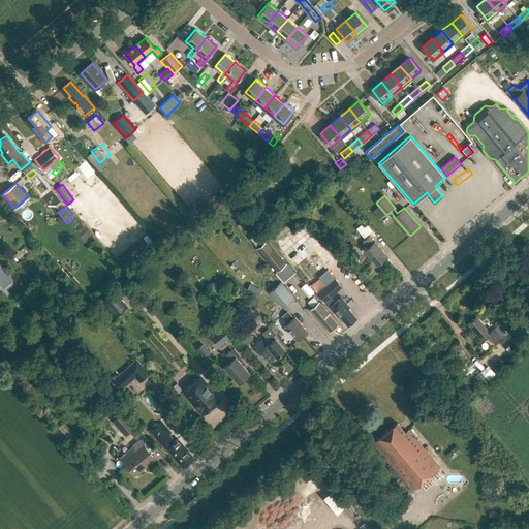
[(358,228),(366,238),(374,230),(366,221),(358,228)]
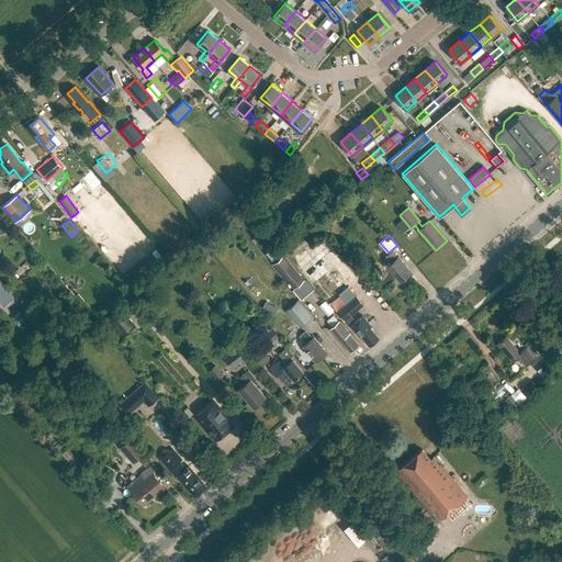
[(293,289),(304,279),(276,246),(265,255),(293,289)]
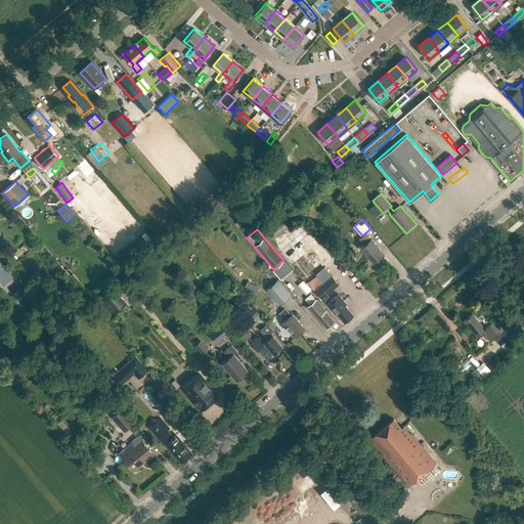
[(360,248),(373,262),(384,253),(372,238),(370,239),(365,234),(360,239),(364,245),(360,248)]
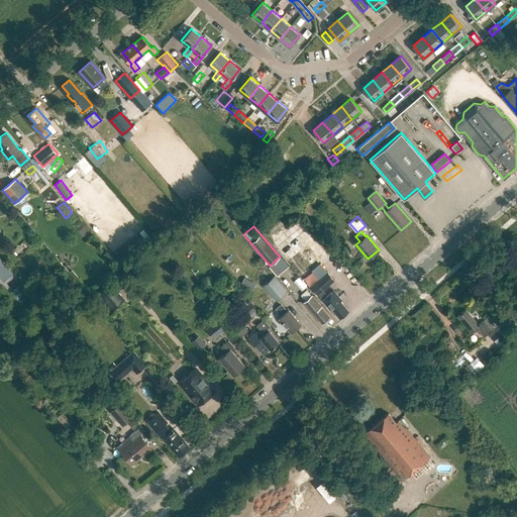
[(292,241),(283,248),(288,254),(297,248),(292,241)]
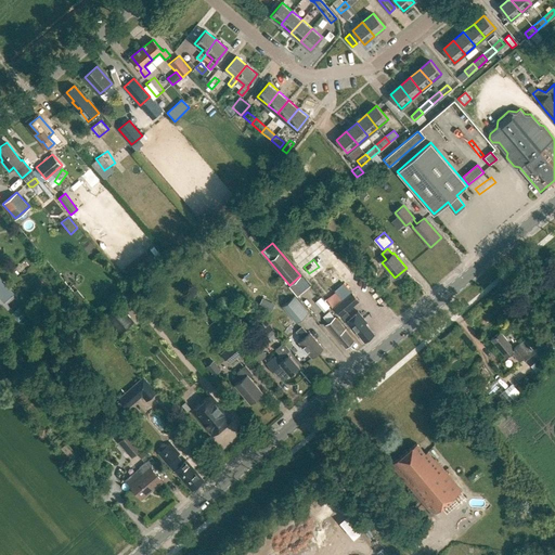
[(21,263),(16,270),(23,273),(26,267),(21,263)]
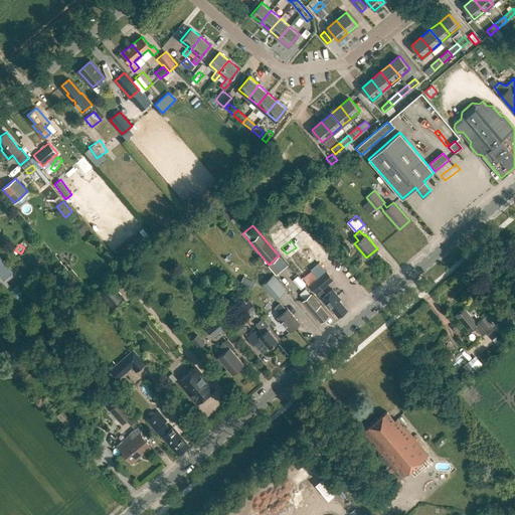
[(0,256),(0,275),(4,280),(13,272),(0,256)]
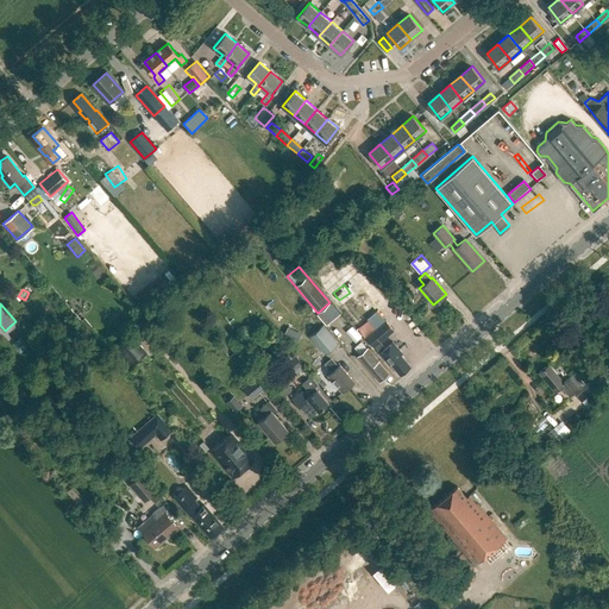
[(391,363),(401,375),(410,366),(401,355),(403,352),(394,341),(385,347),(381,341),(395,331),(387,321),(368,337),(389,364),(391,363)]
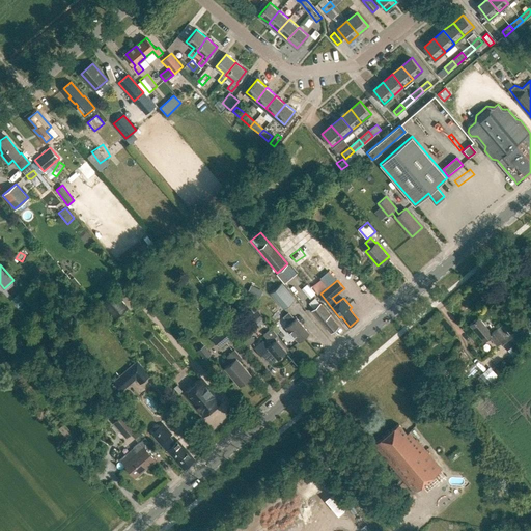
[(312,296),(317,291),(310,281),(304,286),(312,296)]
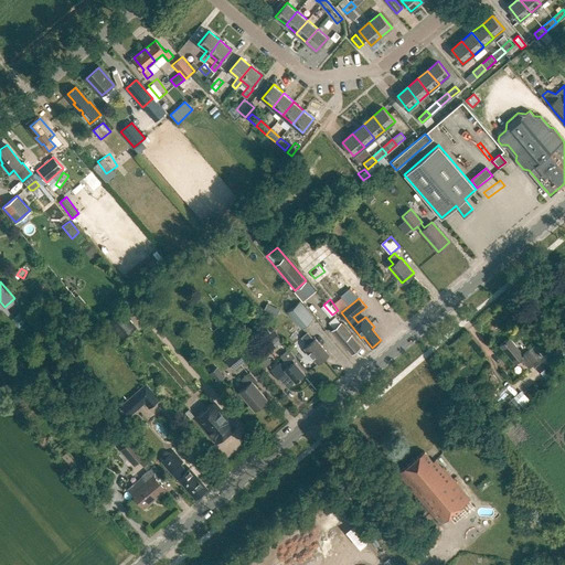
[(267,304),(263,312),(275,319),(280,310),(267,304)]
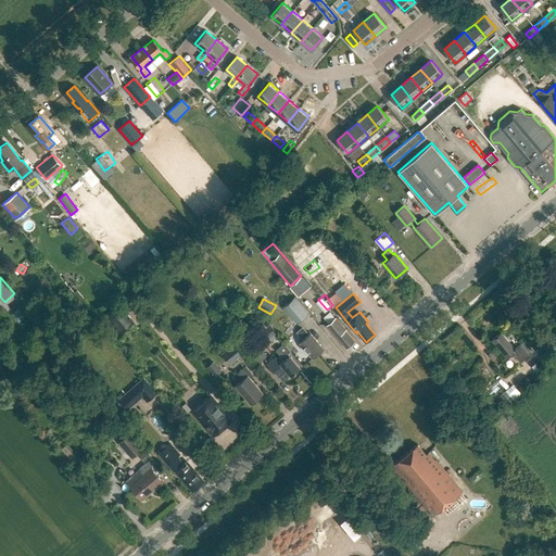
[(308,314),(295,299),(286,306),(299,323),(308,314)]
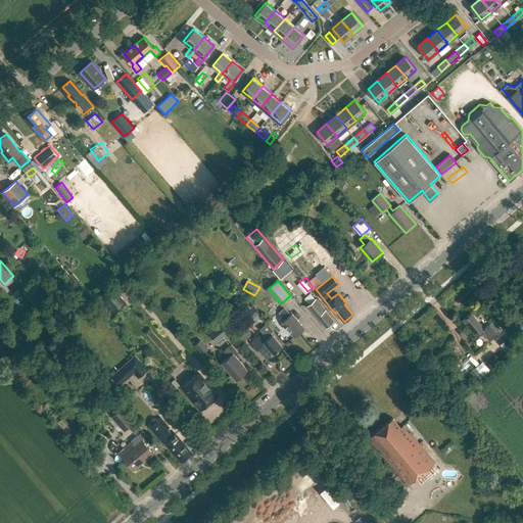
[(113,313),(125,302),(111,287),(100,297),(113,313)]
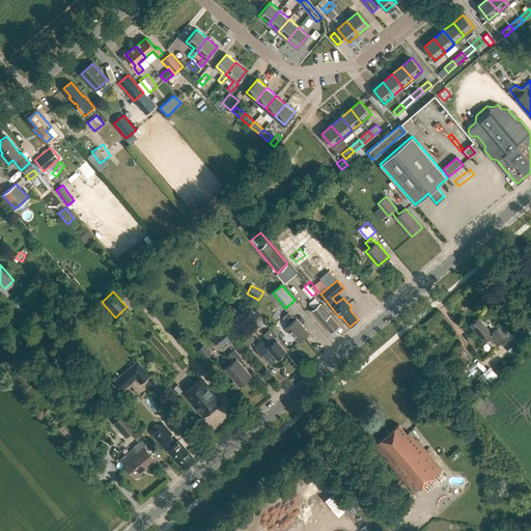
[(317,316),(331,332),(339,325),(330,314),(331,313),(322,303),(313,309),(317,316)]
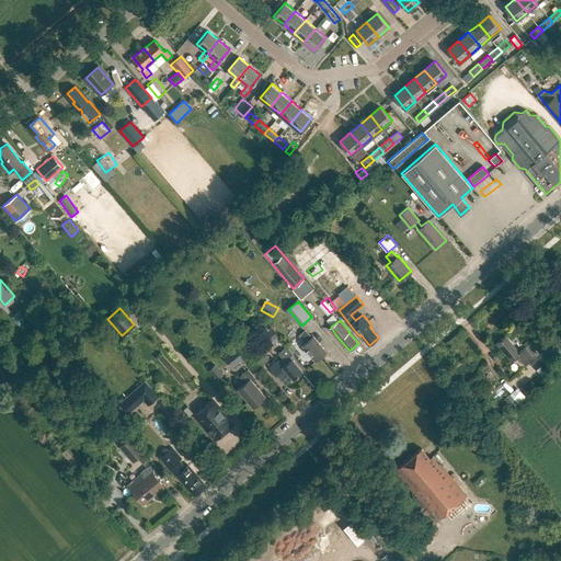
[(263,336),(268,343),(278,335),(273,329),(263,336)]
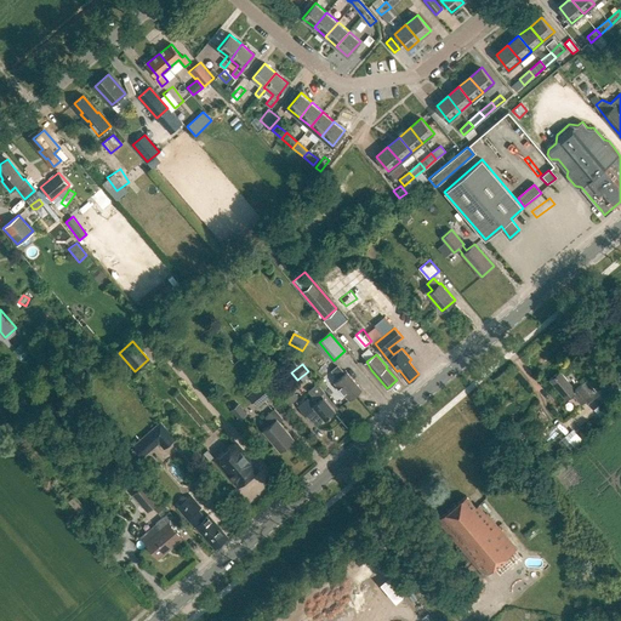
[(332,370),(339,379),(335,382),(349,399),(362,388),(347,371),(346,372),(339,365),(332,370)]
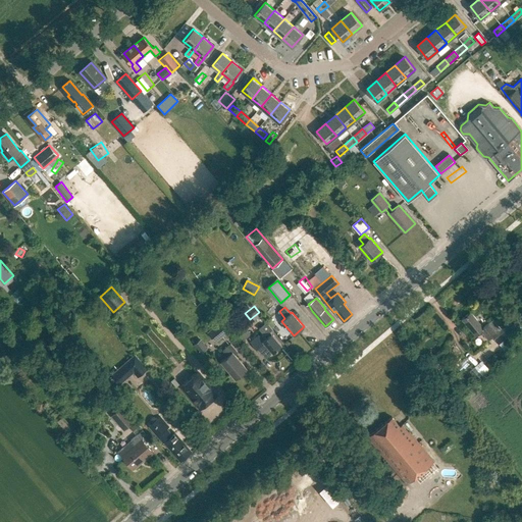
[(481,331),(488,340),(497,332),(489,323),(483,328),(470,312),(462,319),(476,336),(481,331)]
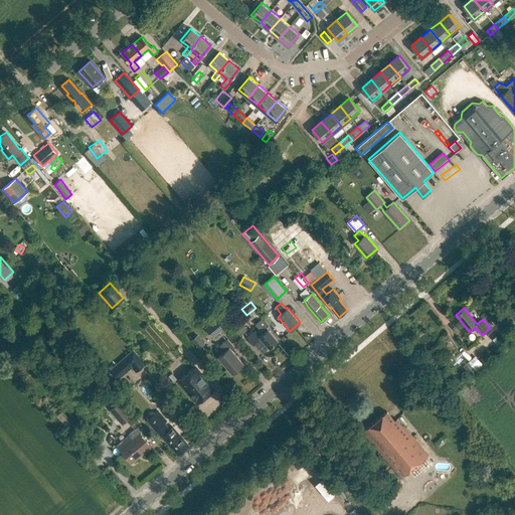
[(205,328),(213,337),(225,327),(217,318),(205,328)]
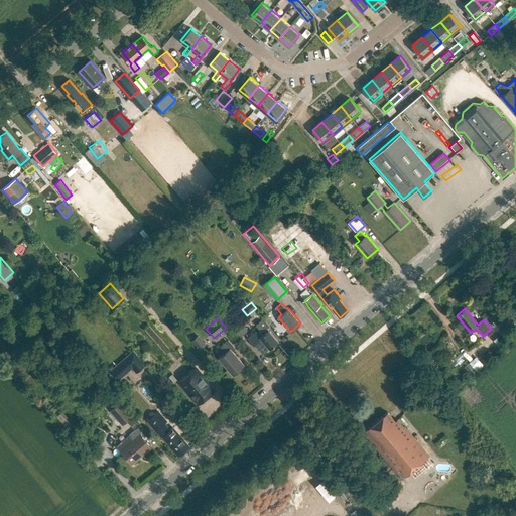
[(258,329),(248,338),(257,349),(258,348),(263,354),(269,348),(269,349),(278,341),(268,330),(267,328),(269,326),(263,318),(256,325),(260,330),(259,331),(258,329)]
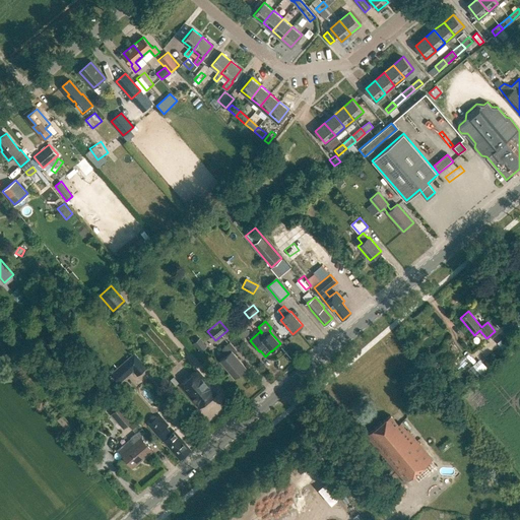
[(235,332),(241,340),(249,332),(243,325),(235,332)]
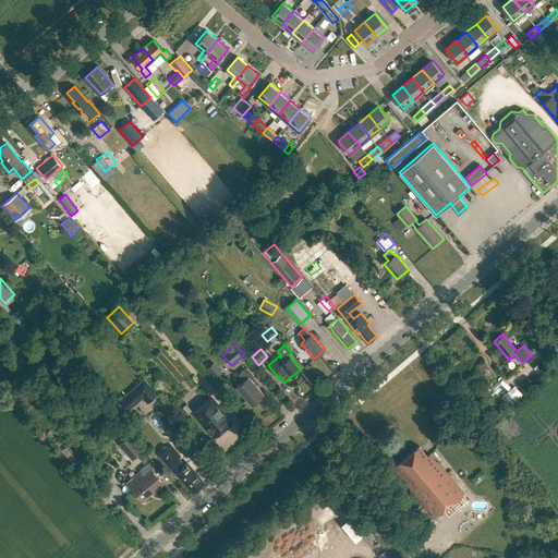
[(215,363),(207,368),(215,377),(221,372),(215,363)]
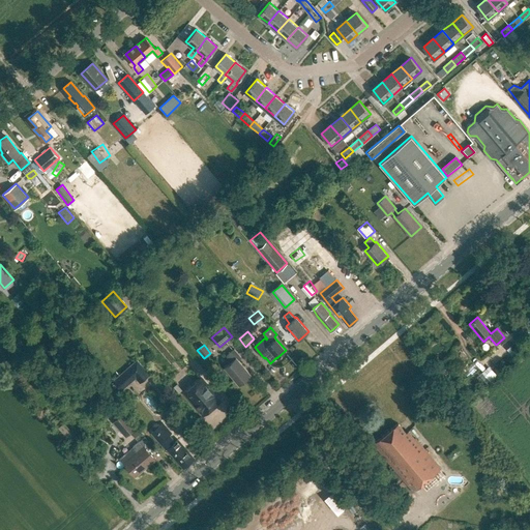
[(241,357),(234,349),(227,355),(232,361),(225,367),(239,384),(251,375),(238,359),(241,357)]
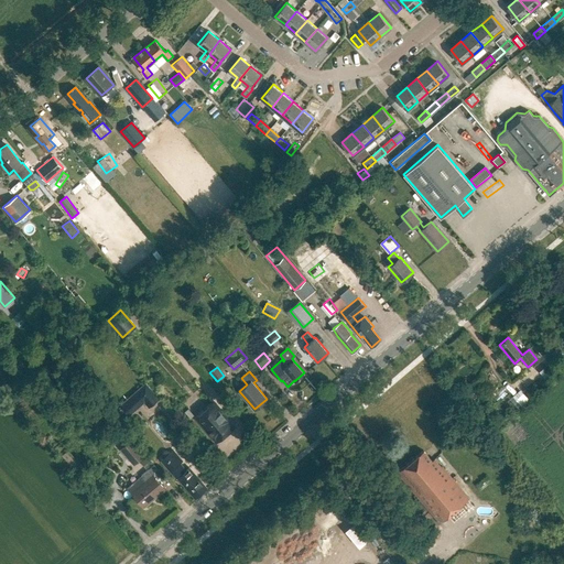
[(120,405),(128,413),(143,400),(149,407),(159,398),(145,383),(120,405)]
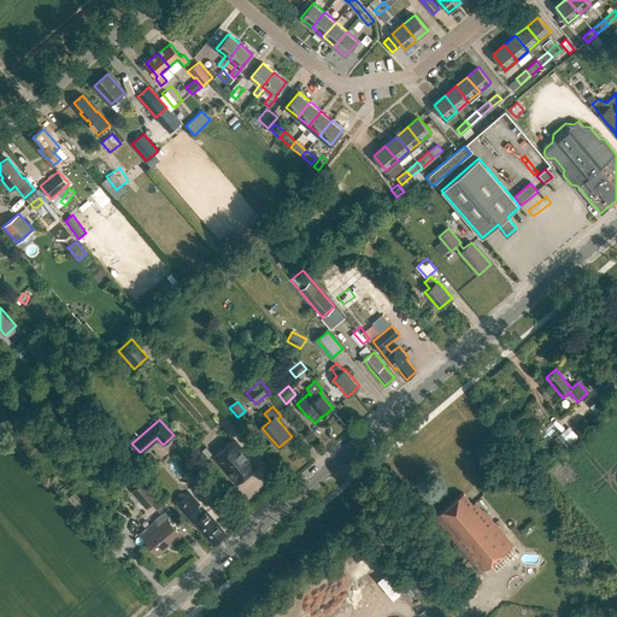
[(245,452),(234,440),(215,457),(236,483),(257,466),(248,457),(247,458),(242,453),(245,452)]
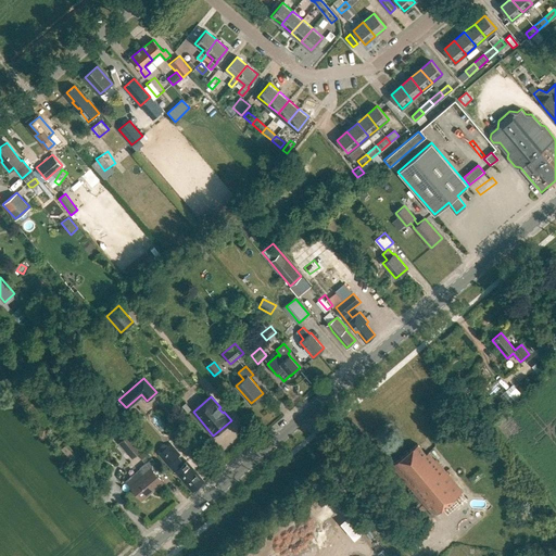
[(119,442),(131,457),(141,449),(128,434),(119,442)]
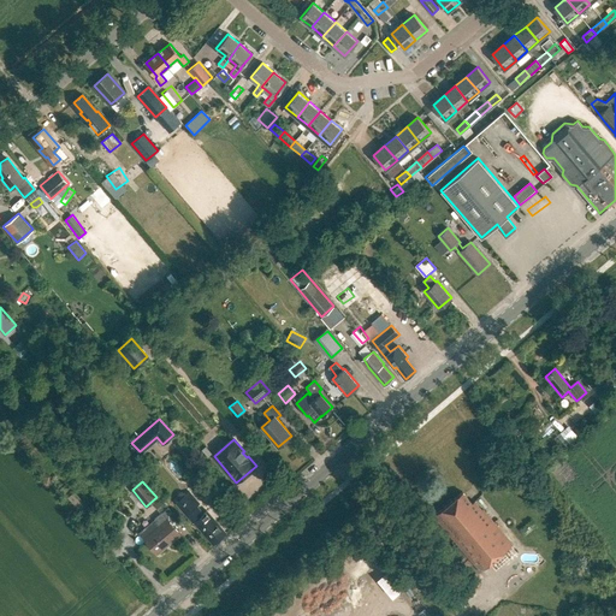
[(195,521),(214,543),(226,532),(206,508),(203,511),(196,503),(199,501),(190,491),(177,502),(194,521),(195,521)]
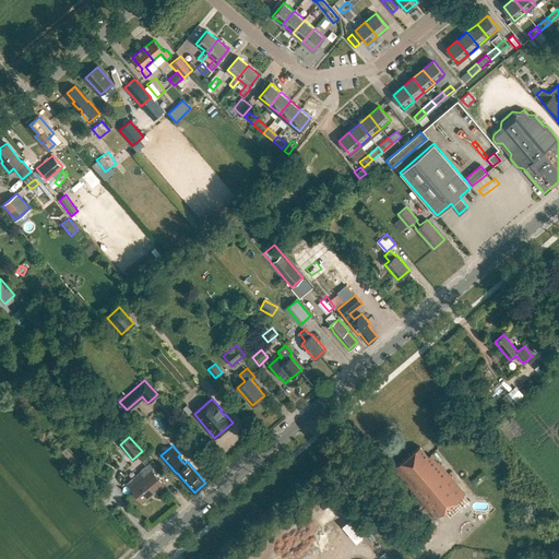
[(428,456),(419,445),(394,467),(437,518),(465,494),(438,462),(437,462),(430,454),(428,456)]
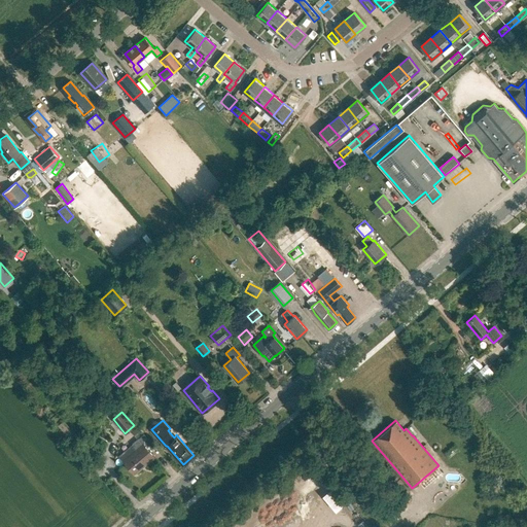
[(132,432),(137,438),(144,433),(139,427),(132,432)]
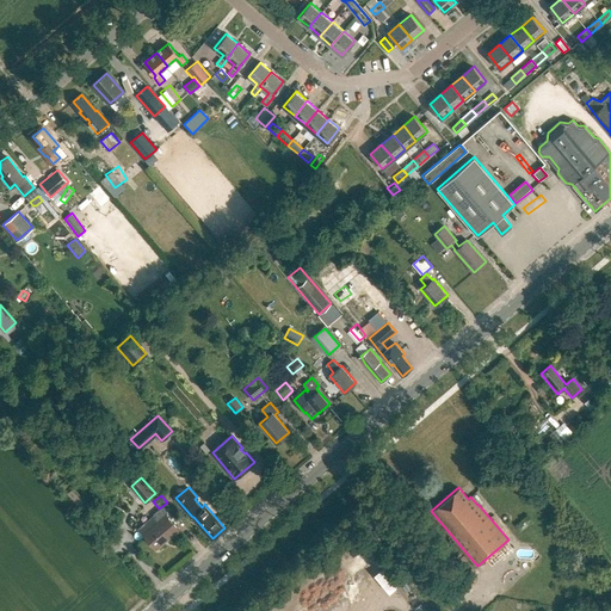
[(158,520),(142,534),(155,549),(178,529),(170,518),(176,513),(167,503),(153,514),(158,520)]
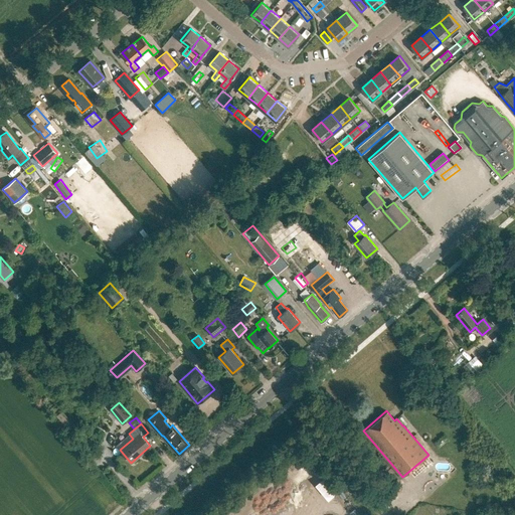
[(448,434),(439,441),(442,444),(451,437),(448,434)]
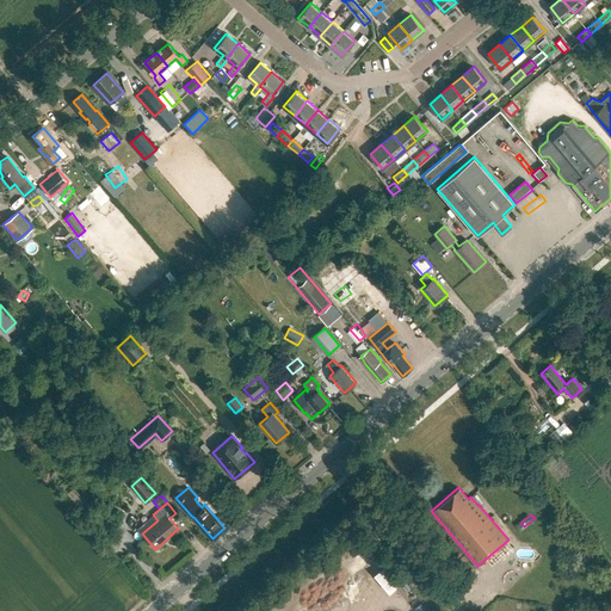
[(386,562),(376,571),(393,588),(401,580),(386,562)]
